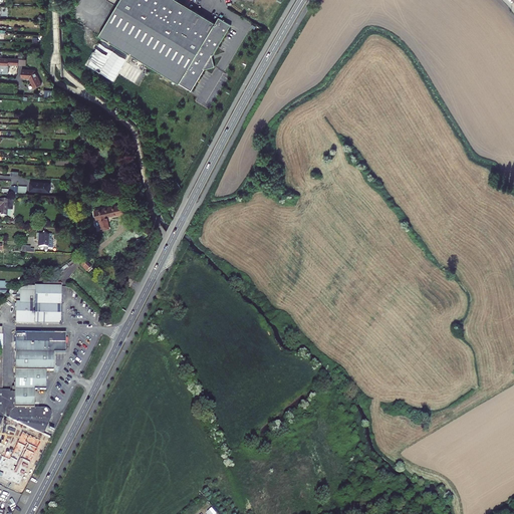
[(120,0),(99,35),(193,90),(206,68),(216,66),(213,55),(232,24),(220,16),(217,21),(216,22),(179,0),(120,0)]
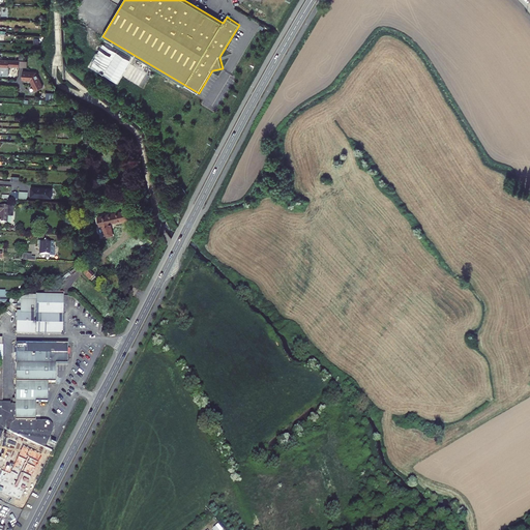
[(104,40),(90,67),(120,83),(135,55),(104,40)]
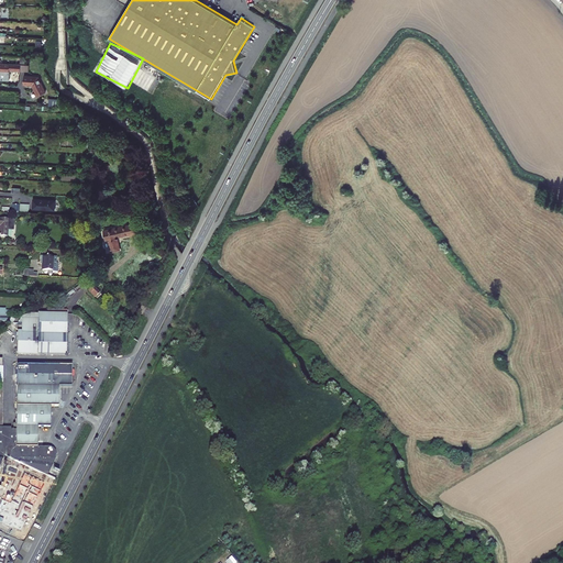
[(22,66),(0,64),(0,80),(11,81),(11,74),(11,72),(21,73),(21,72),(22,66)]
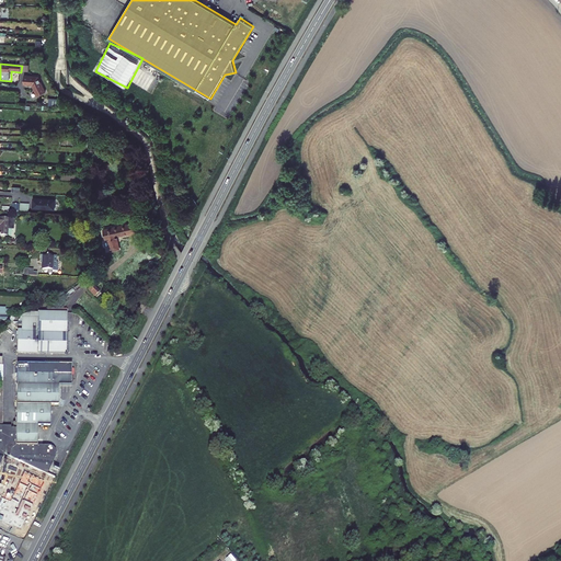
[(39,78),(25,77),(24,86),(33,88),(39,98),(47,93),(39,78)]
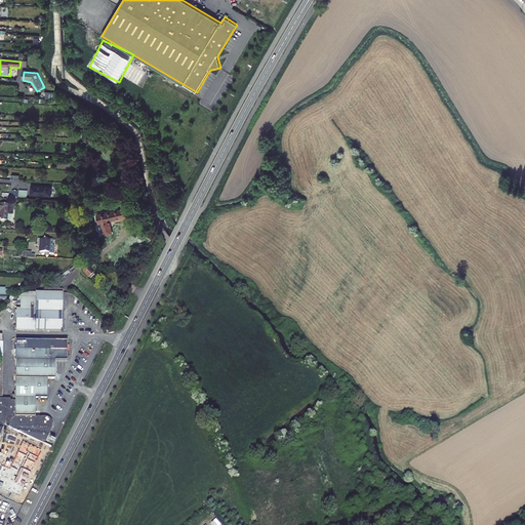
[(50,197),(51,189),(31,188),(31,196),(50,197)]
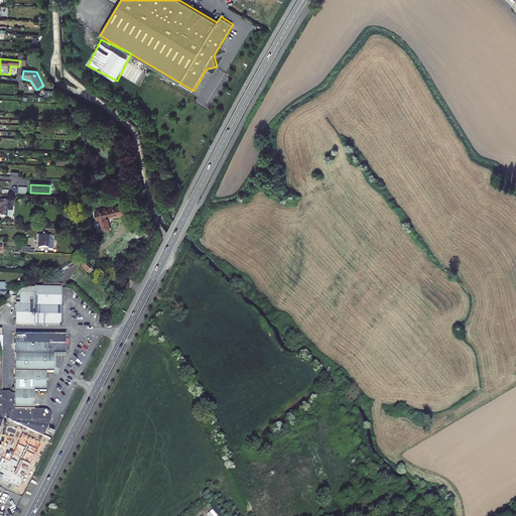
[(119,216),(125,215),(123,206),(95,211),(97,220),(99,219),(101,228),(103,230),(106,230),(108,229),(109,226),(107,218),(118,215),(119,216)]
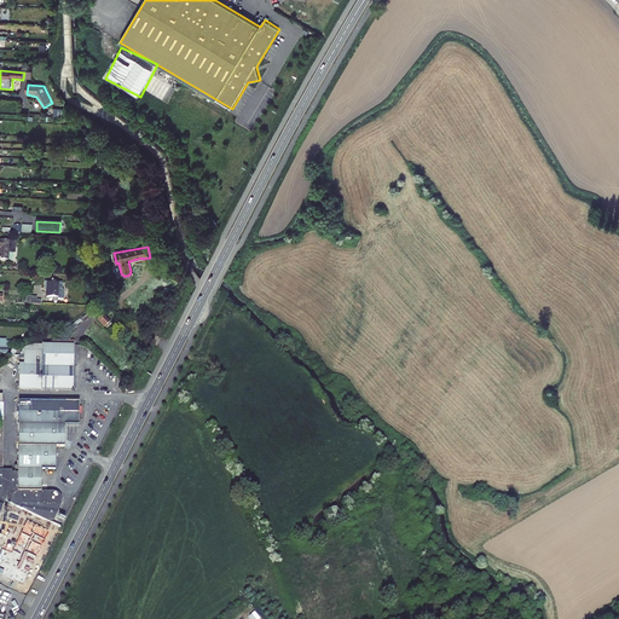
[(58,283),(46,282),(46,298),(57,298),(62,299),(63,290),(57,290),(58,283)]
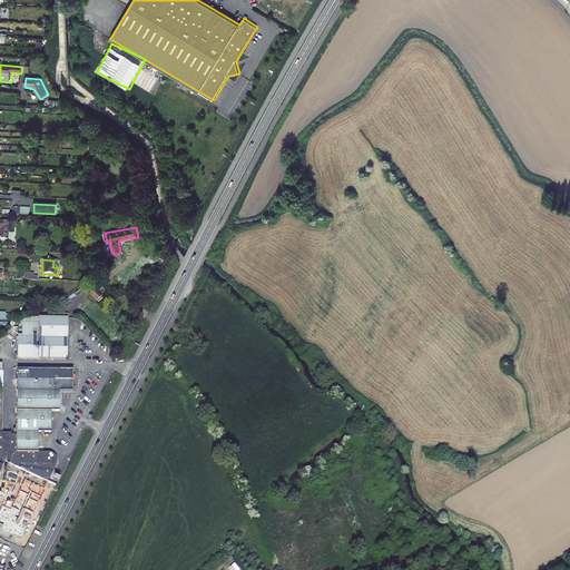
[(102,296),(95,290),(90,293),(98,301),(102,296)]
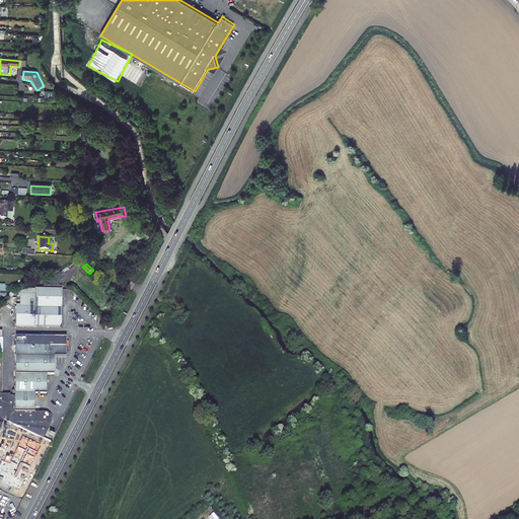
[(20,292),(19,305),(16,305),(15,326),(61,326),(62,289),(28,289),(22,291),(20,292)]
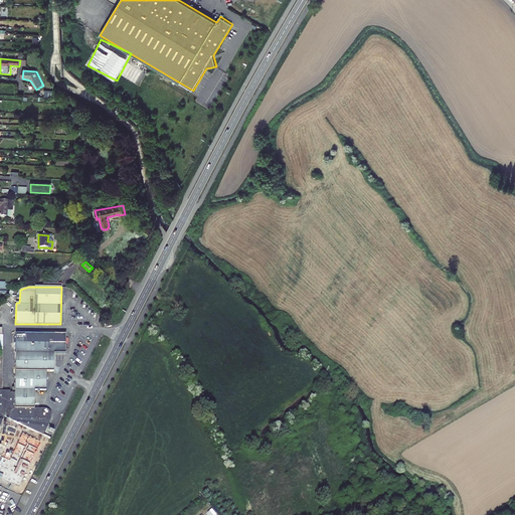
[(0,413),(3,416),(43,436),(51,417),(51,414),(49,411),(43,409),(34,409),(34,390),(46,390),(46,371),(53,372),(53,353),(65,353),(65,335),(15,334),(14,388),(14,391),(14,393),(10,393),(10,391),(2,391),(3,335),(0,335),(0,413)]
